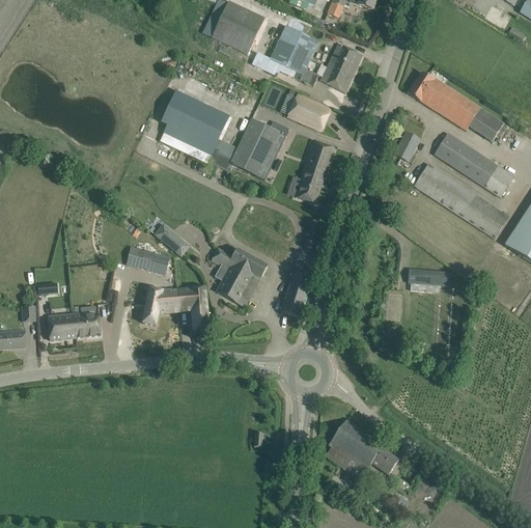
[(218,0),(202,33),(248,54),(252,45),(266,19),(229,0),(228,2),(224,0),(218,0)]
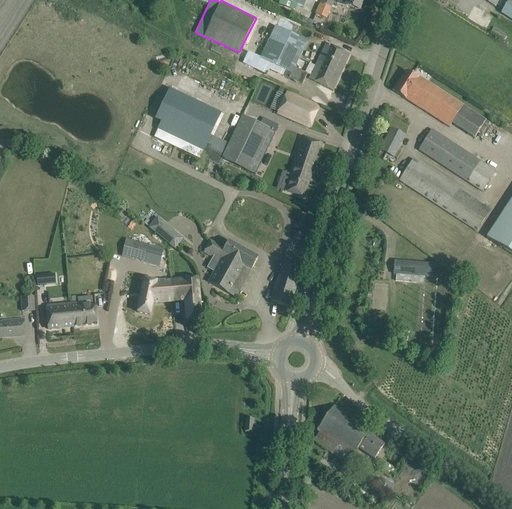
[(508,0),(501,10),(511,17),(511,0),(508,0)]
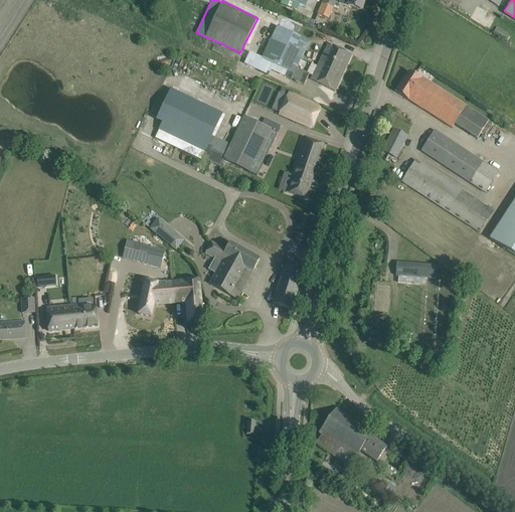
[(248,48),(245,55),(272,66),(285,73),(304,81),(309,71),(307,70),(297,65),(301,56),(302,53),(309,39),(278,24),(263,55),(248,48)]
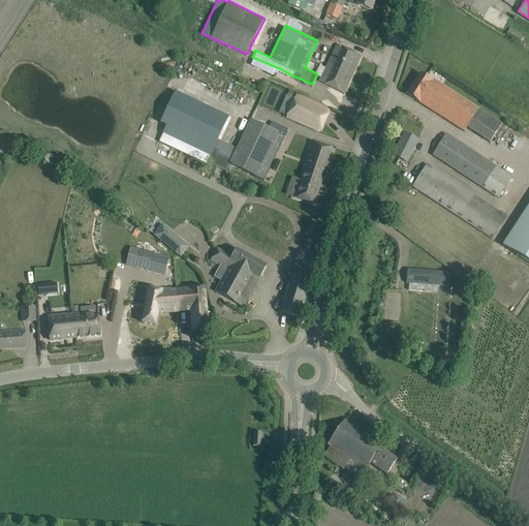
[(319,64),(315,72),(317,73),(321,75),(319,81),(335,87),(344,91),(352,72),(361,54),(351,49),(337,42),(325,67),(319,64)]
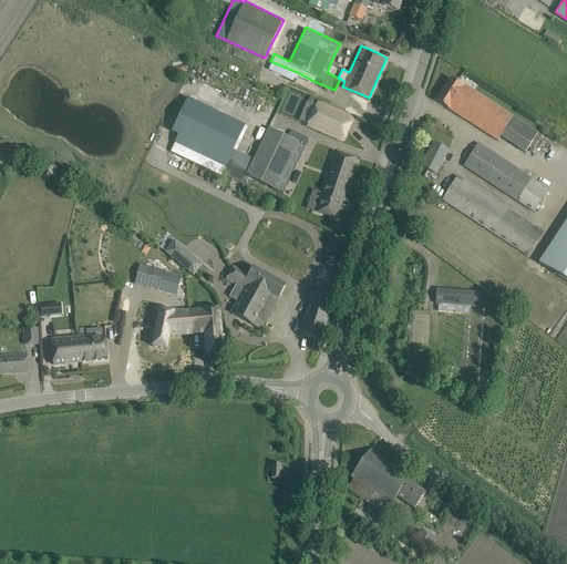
[(513,114),(473,89),(464,82),(463,84),(450,75),(435,98),(497,139),(501,134),(525,151),(526,149),(529,152),(534,145),(531,142),(538,131),(513,114)]
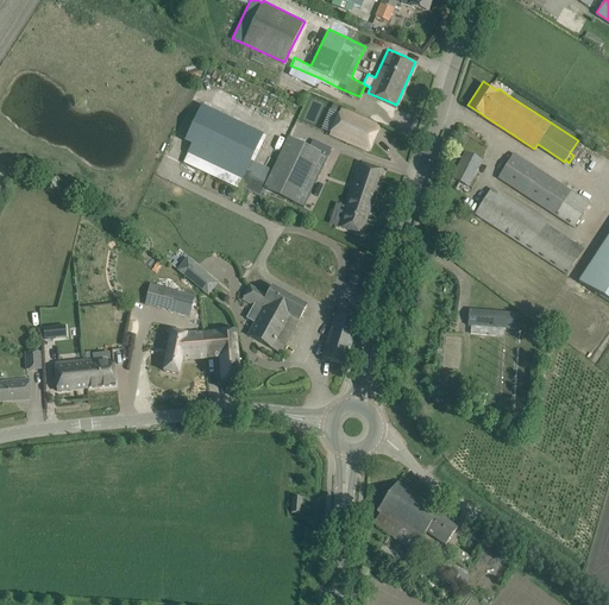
[(201,102),(183,138),(192,142),(187,151),(240,176),(237,183),(238,184),(259,194),(264,186),(263,186),(265,182),(249,174),(250,169),(246,166),(250,157),(263,132),(208,106),(201,102)]
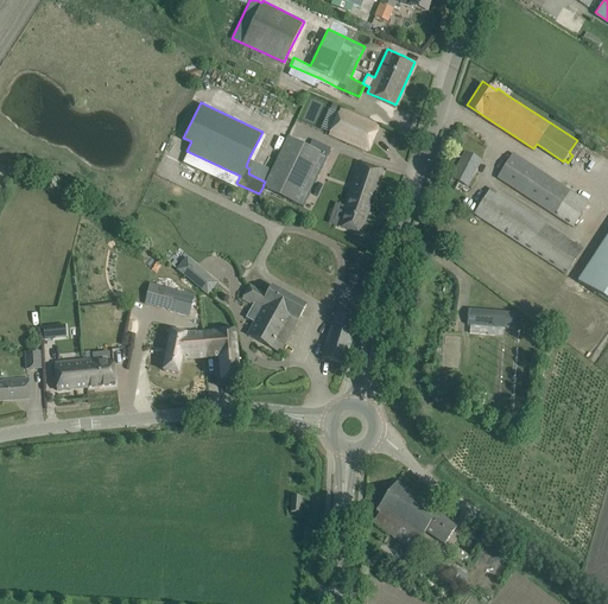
[(340,107),(329,132),(367,150),(379,124),(340,107)]
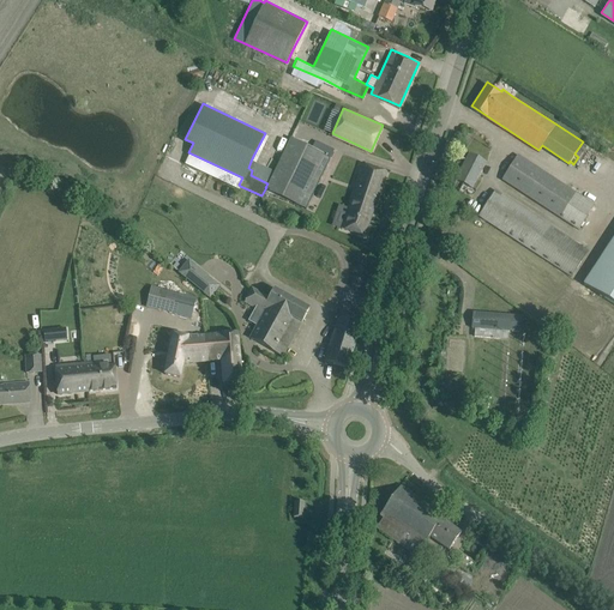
[(290,137),(268,183),(265,187),(266,187),(306,206),(333,146),(315,138),(312,146),(290,137)]
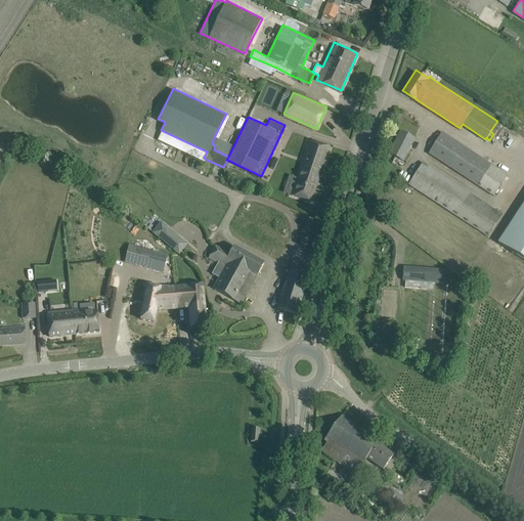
[(400,129),(389,150),(402,158),(413,136),(400,129)]
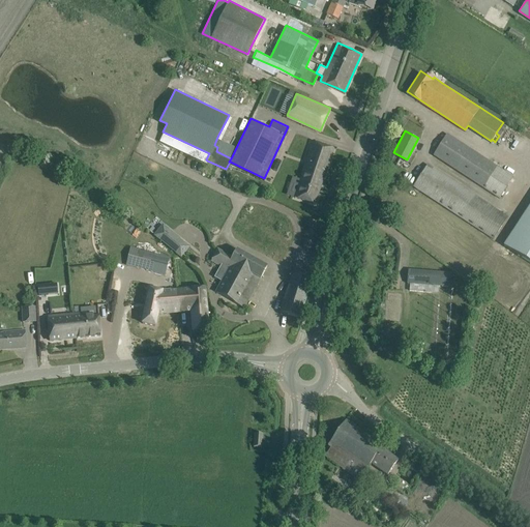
[(433,153),(499,196),(513,174),(447,130),(433,153)]
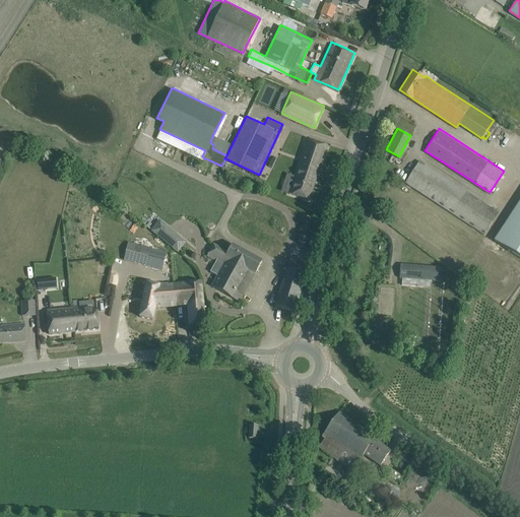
[(327,144),(307,138),(288,191),(309,198),(327,144)]
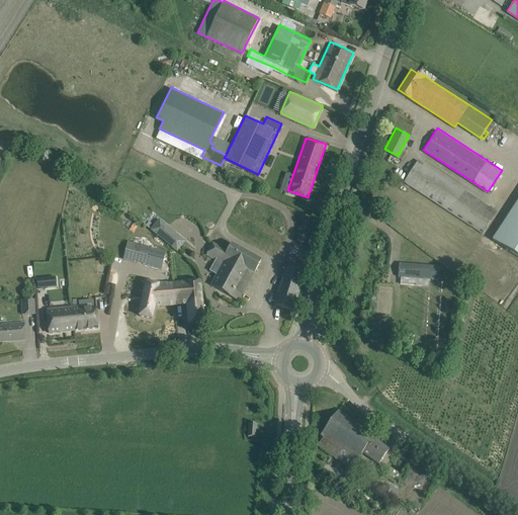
[(404,180),(482,231),(497,210),(418,159),(404,180)]
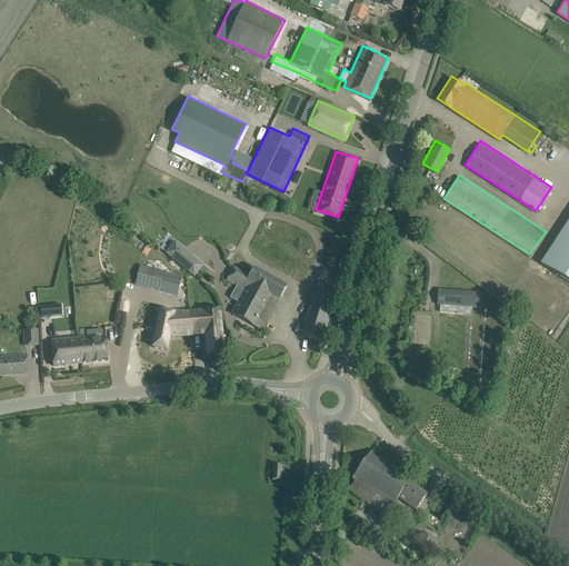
[(568,217),(540,261),(568,279),(568,217)]
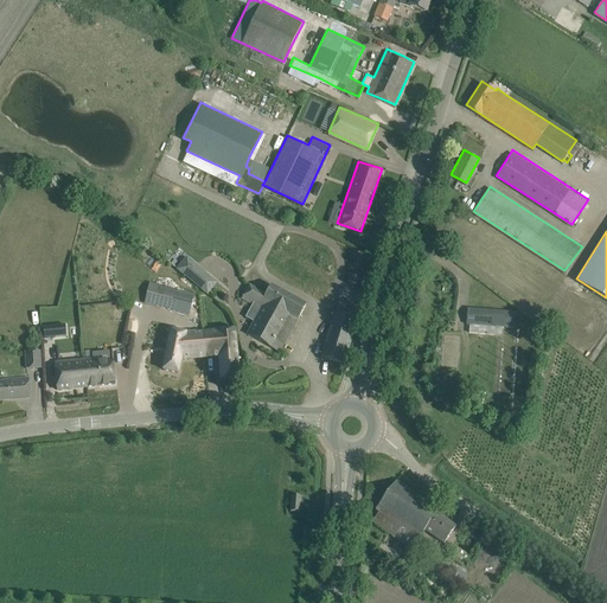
[(178,267),(196,281),(204,270),(193,262),(186,256),(178,267)]
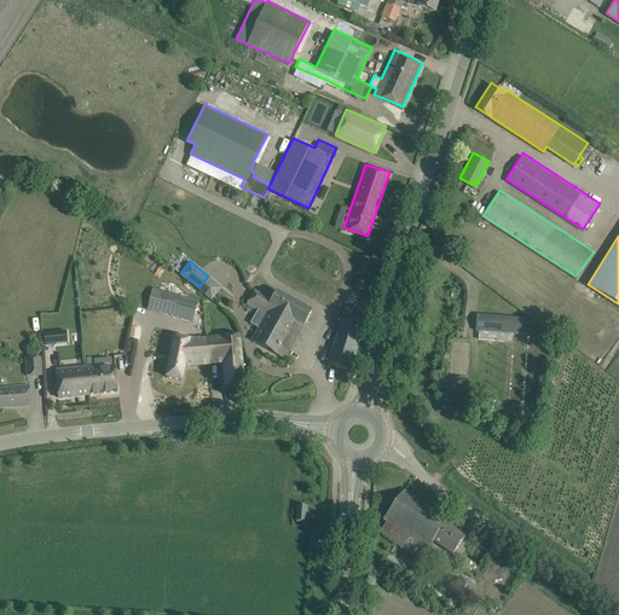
[(192,318),(197,297),(152,286),(148,307),(192,318)]
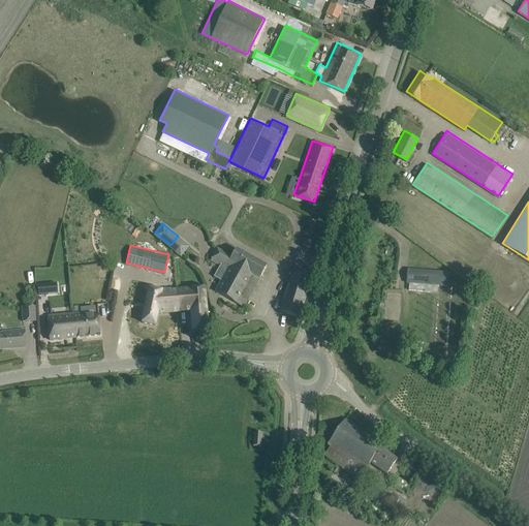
[(217,246),(210,257),(220,264),(228,268),(229,266),(250,278),(249,281),(255,284),(267,264),(237,247),(232,254),(217,246)]
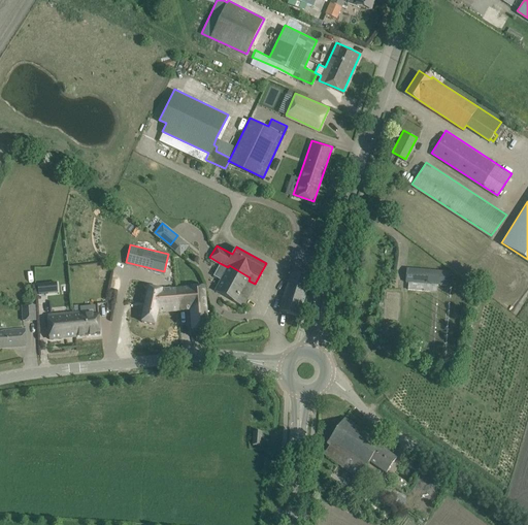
[(278,308),(299,315),(312,270),(292,264),(278,308)]
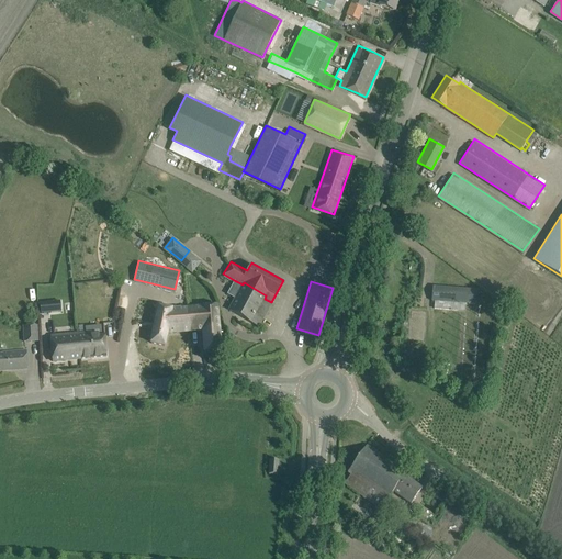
[(235,297),(229,308),(258,324),(271,302),(265,299),(266,295),(244,282),(243,284),(235,297)]
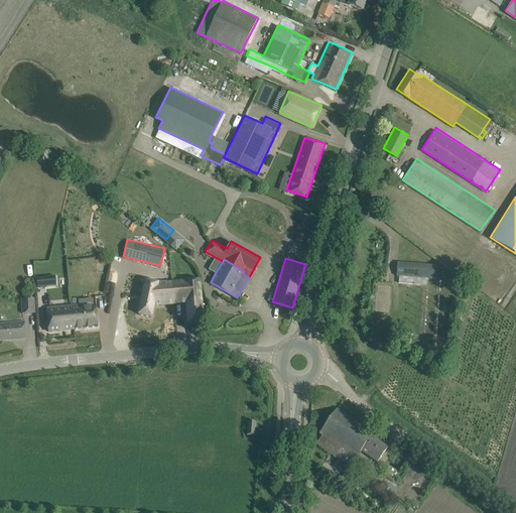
[(435,277),(437,263),(397,260),(396,274),(435,277)]
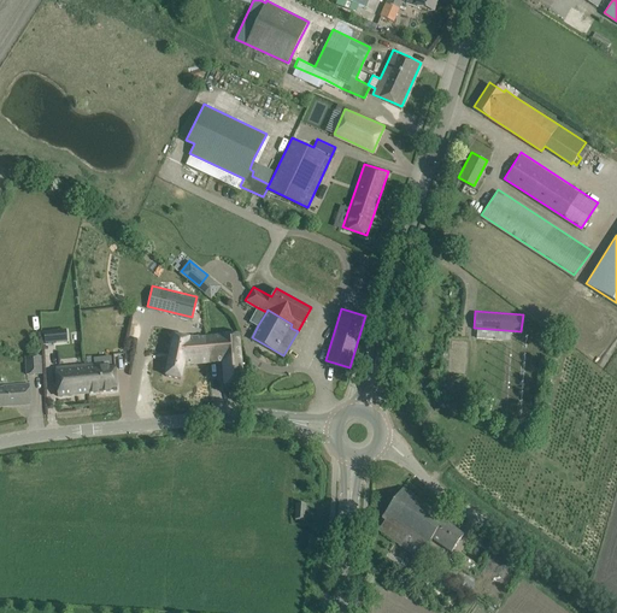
[(52,330),(45,331),(46,341),(56,340),(56,339),(70,337),(69,329),(52,330)]
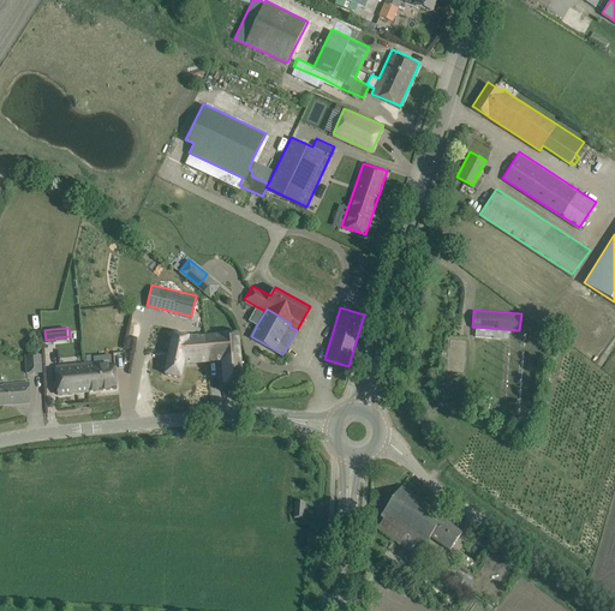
[(173,331),(165,372),(180,376),(183,361),(221,358),(224,382),(242,379),(238,331),(189,335),(173,331)]
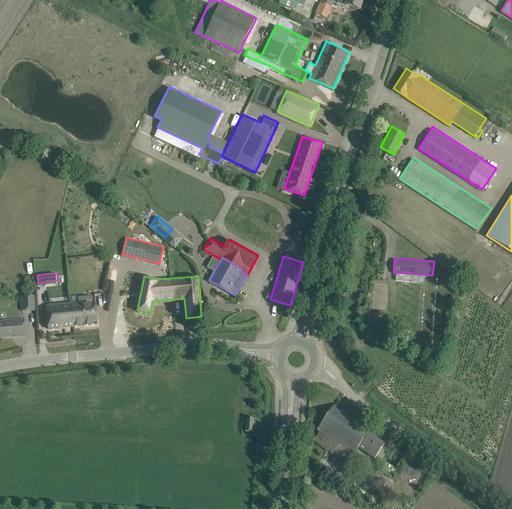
[(33,308),(33,294),(21,294),(22,309),(33,308)]
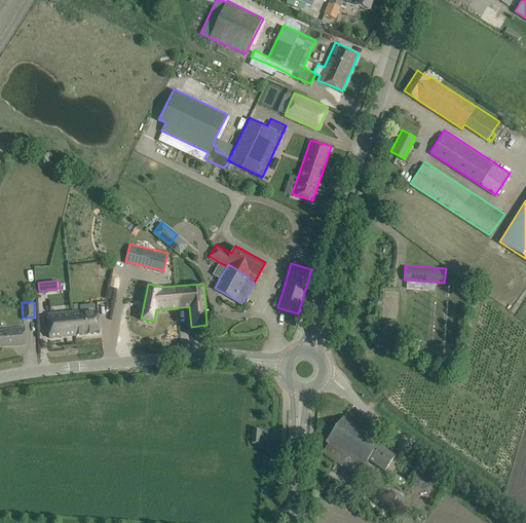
[(72,309),(52,311),(52,314),(47,315),(49,336),(74,333),(72,309)]
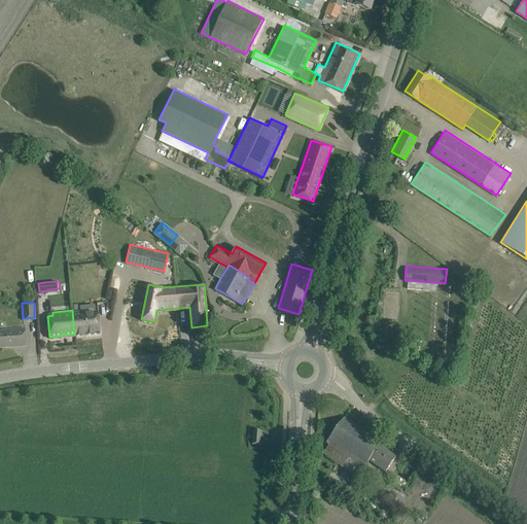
[(80,310),(72,310),(74,334),(100,332),(98,311),(80,313),(80,310)]
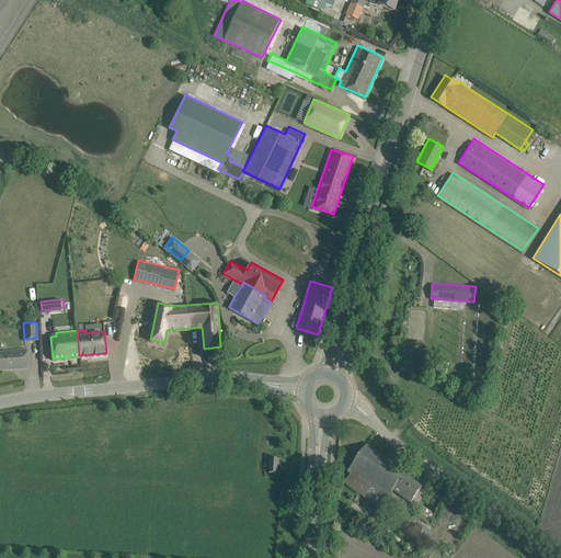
[(0,367),(27,365),(26,354),(26,348),(0,349),(0,367)]
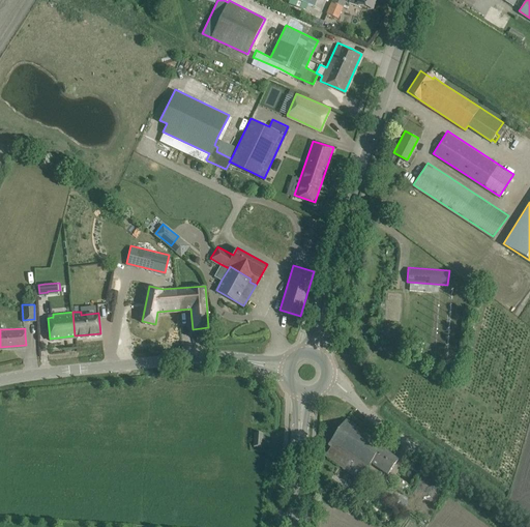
[(418,355),(422,342),(410,338),(406,351),(418,355)]
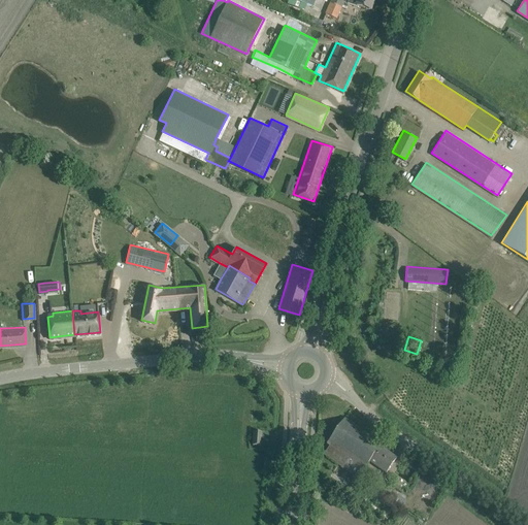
[(382,441),(344,416),(326,441),(329,444),(323,452),(358,476),(369,459),(386,471),(396,456),(380,445),(382,441)]
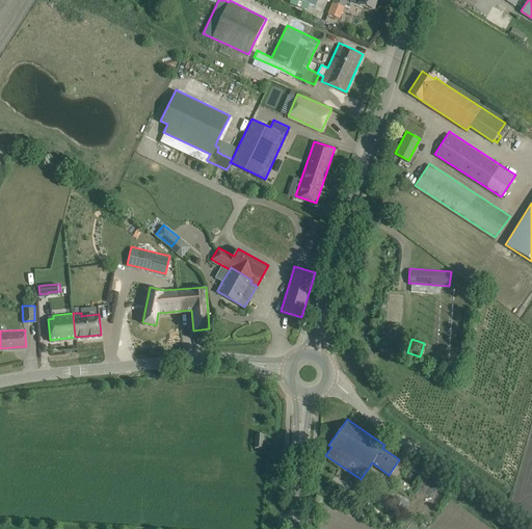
[(263,433),(255,432),(255,446),(262,447),(263,433)]
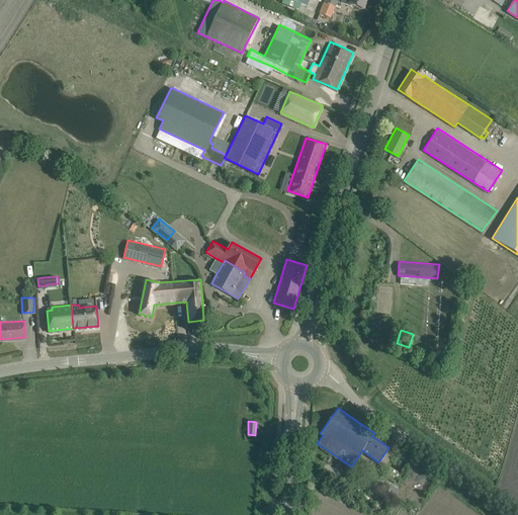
[(362,485),(346,474),(341,481),(356,492),(362,485)]
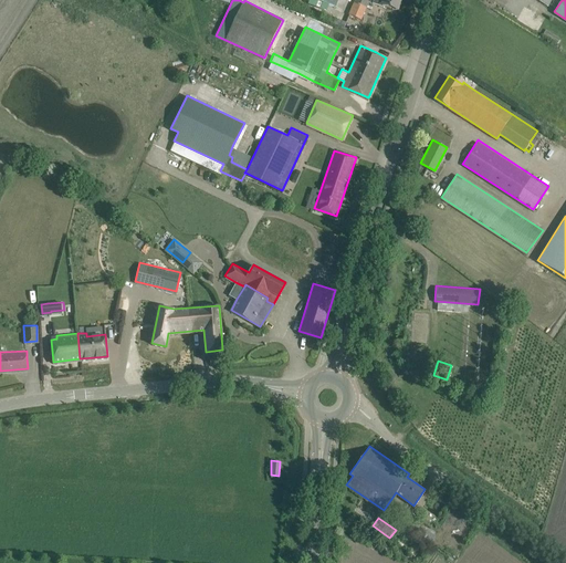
[(419,527),(416,531),(420,533),(431,541),(435,534),(423,528),(422,529),(419,527)]
